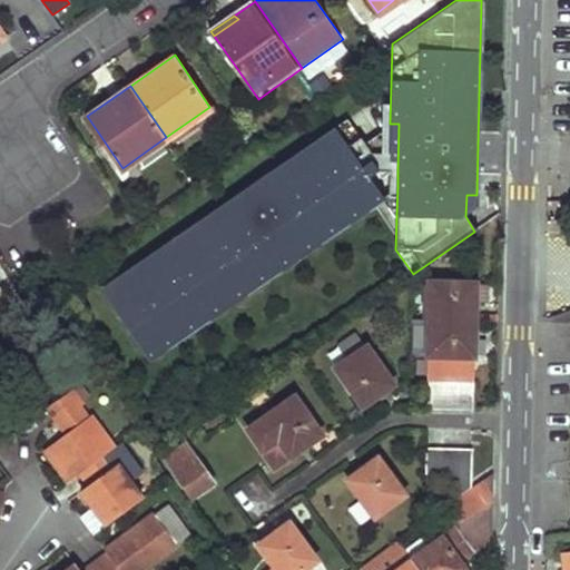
[(360,136),(346,117),(334,126),(347,145),(360,136)]
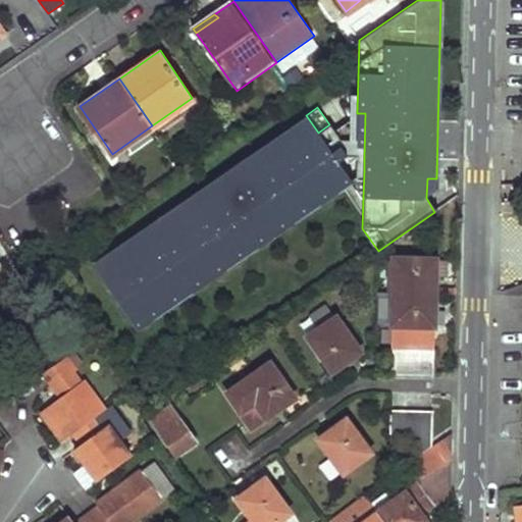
[(357,113),(333,129),(353,159),(358,156),(364,156),(365,113),(357,113)]
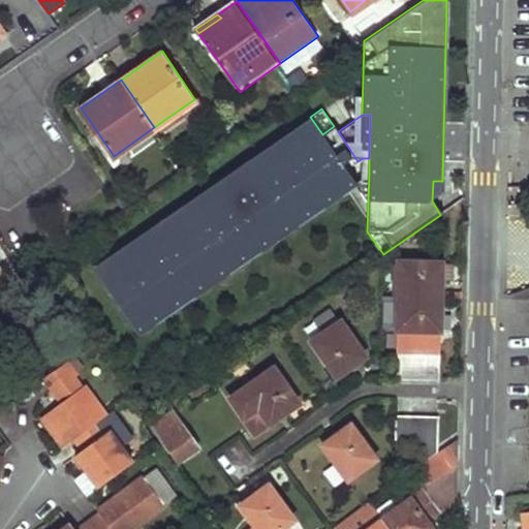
[(346,168),(358,161),(338,131),(334,126),(322,134),(310,117),(249,158),(248,159),(253,166),(221,188),(216,181),(183,204),(182,204),(187,212),(156,232),(151,225),(150,225),(107,255),(106,256),(111,262),(96,273),(132,325),(150,314),(155,322),(195,296),(189,286),(224,262),(229,271),(260,250),(254,242),(292,216),(298,224),(325,206),(319,197),(337,186),(342,194),(355,185),(356,184),(355,182),(346,168)]
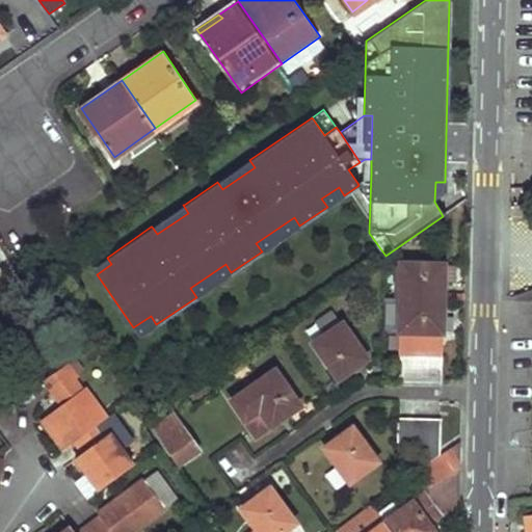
[(249,160),(250,159),(249,157),(215,181),(217,182),(222,189),(255,167),(249,160)]
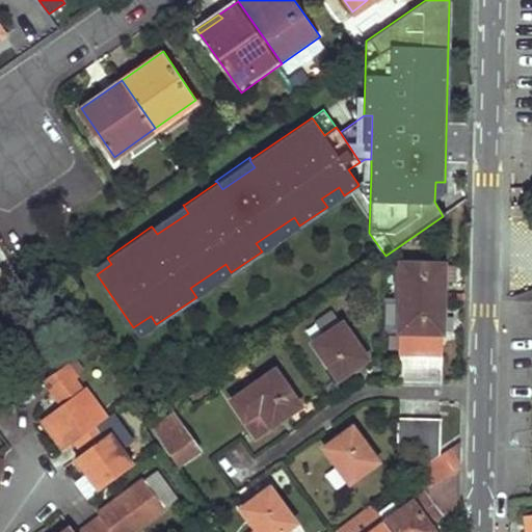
[(370,201),(371,174),(357,183),(358,185),(357,186),(367,201),(370,201)]
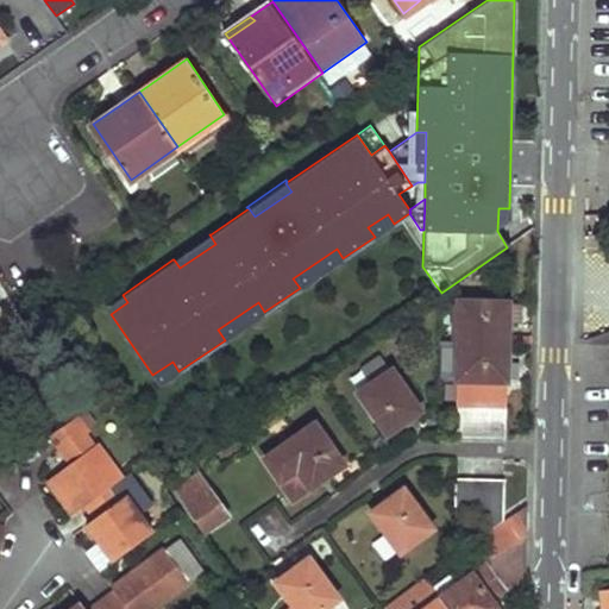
[(512,221),(512,208),(509,208),(498,208),(497,231),(512,221)]
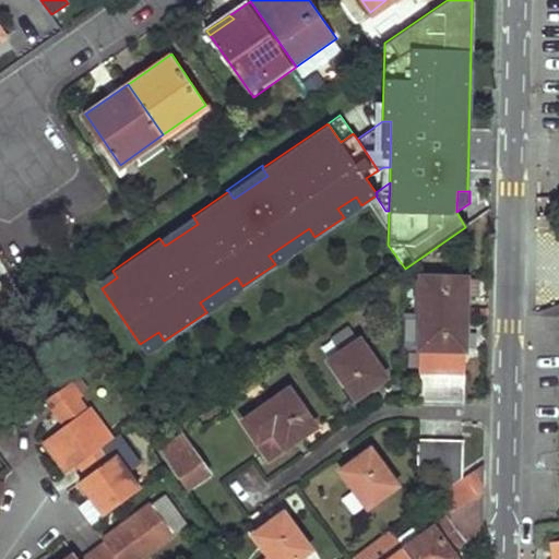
[(337,209),(344,217),(361,205),(356,197),(337,209)]
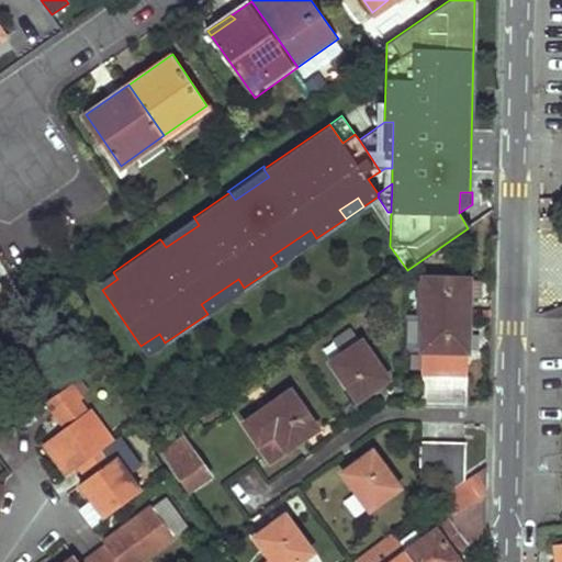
[(158,238),(159,239),(160,239),(166,247),(199,225),(193,216),(194,216),(193,214),(158,238)]
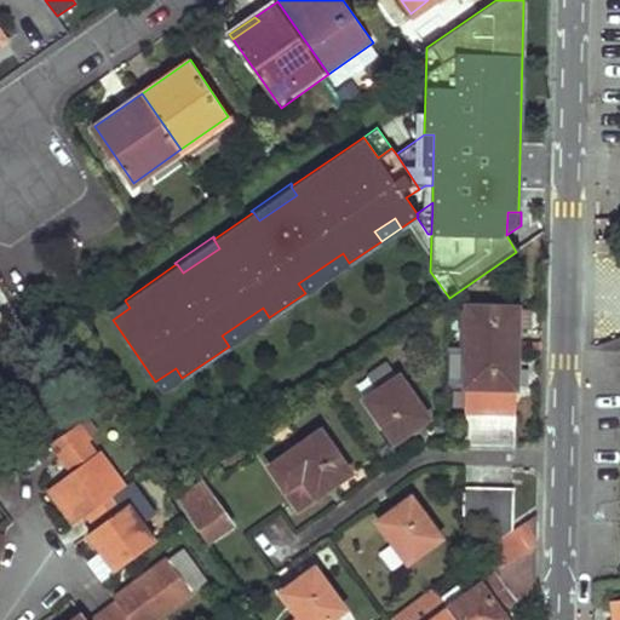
[(298,283),(305,293),(349,263),(343,253),(298,283)]
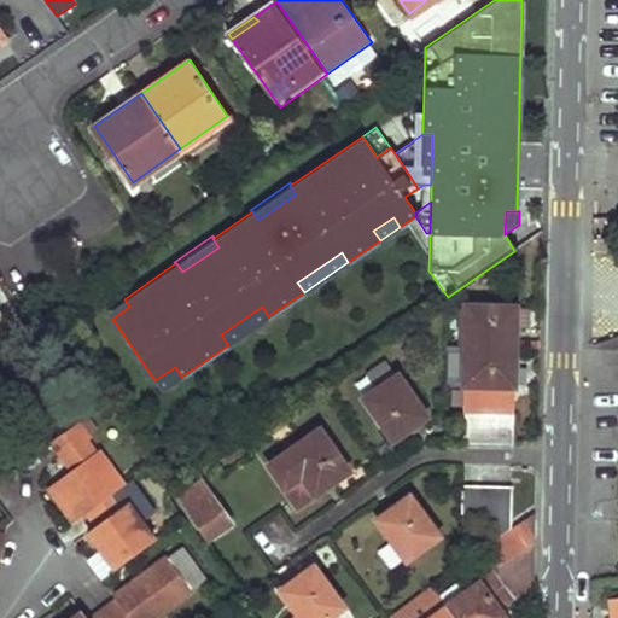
[(106,308),(108,310),(112,319),(129,307),(124,299),(126,298),(124,296),(106,308)]
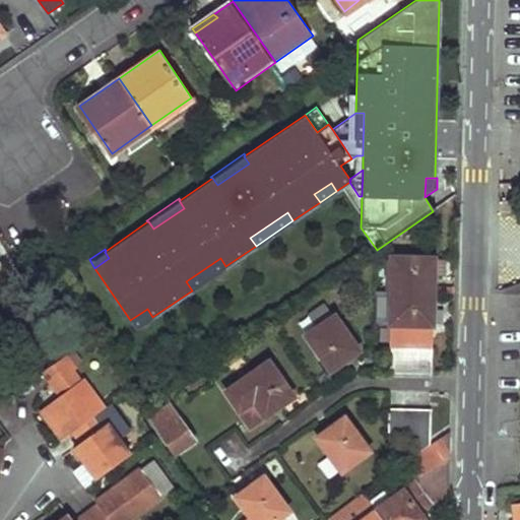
[(186,281),(192,290),(225,266),(220,258),(186,281)]
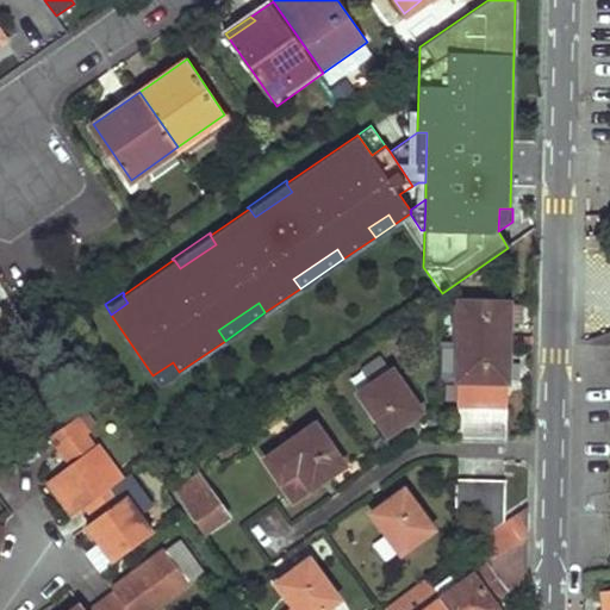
[(456,381),(504,383),(505,304),(458,305),(456,381)]
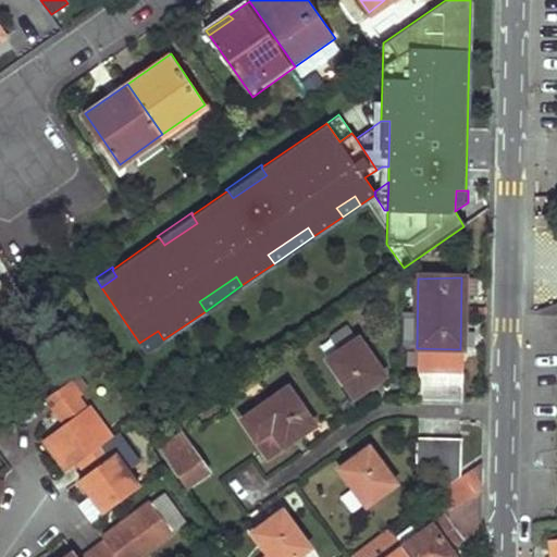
[(139,343),(146,351),(163,339),(158,331),(139,343)]
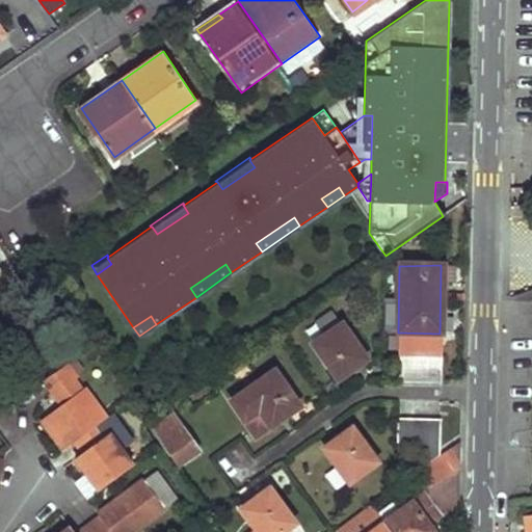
[(344,323),(317,343),(341,375),(367,356),(344,323)]
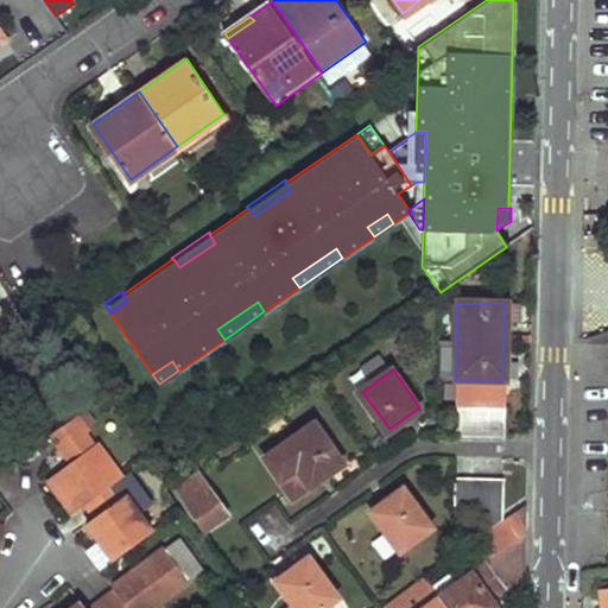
[(473,386),(472,409),(455,409),(454,438),(502,438),(504,387),(473,386)]
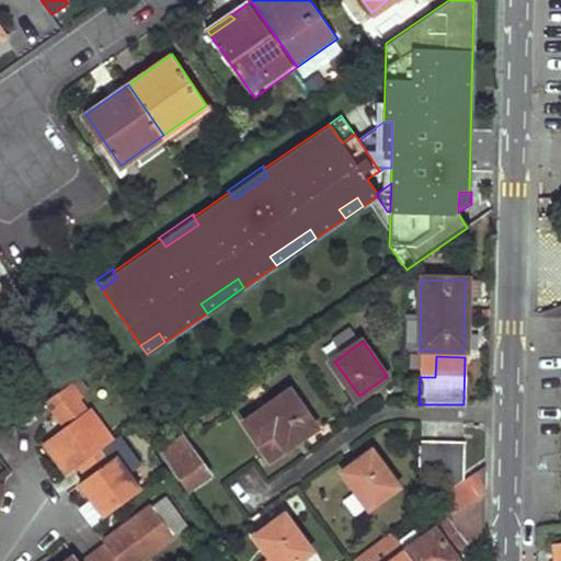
[(59,413),(84,396),(75,381),(49,399),(59,413)]
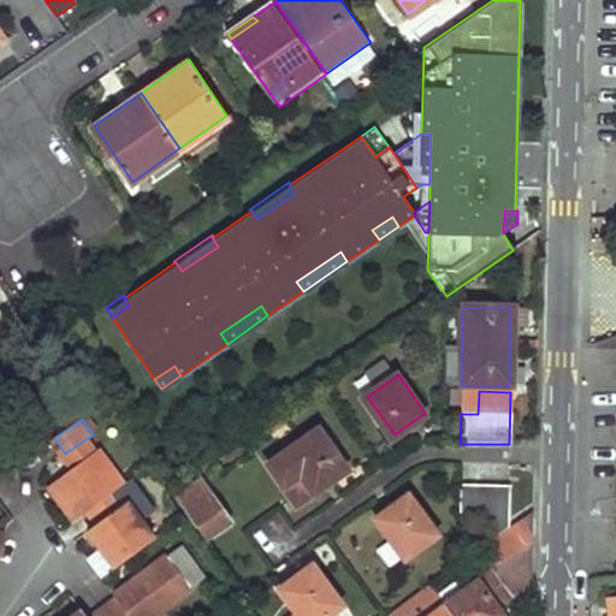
[(321,430),(270,465),(285,485),(302,473),(314,490),(348,468),(321,430)]
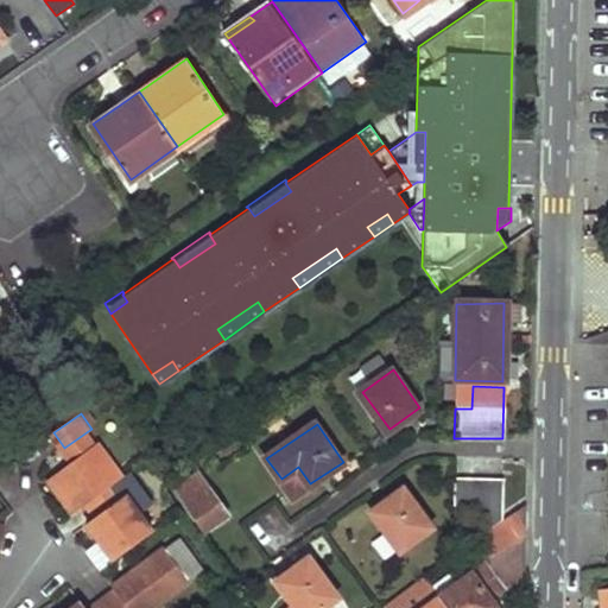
[(92,429),(64,448),(74,462),(101,442),(92,429)]
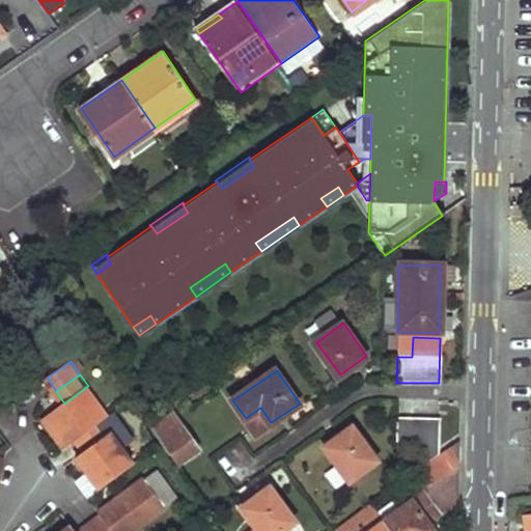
[(64,403),(45,419),(65,446),(76,439),(104,419),(109,415),(88,386),(64,403)]
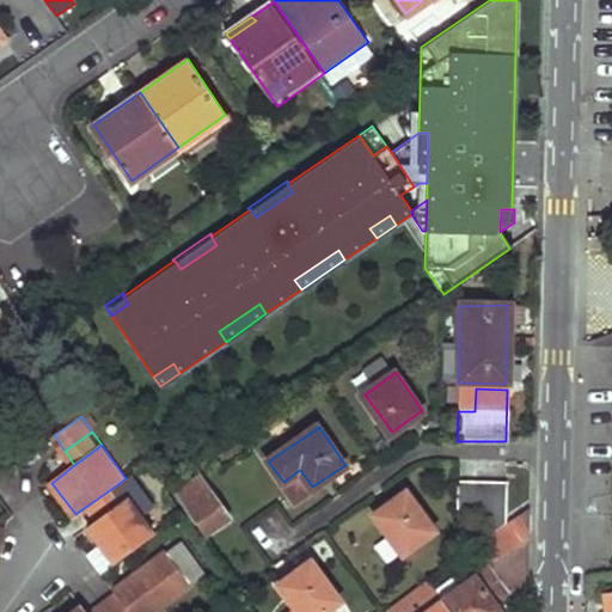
[(300,470),(283,482),(295,499),(312,487),(300,470)]
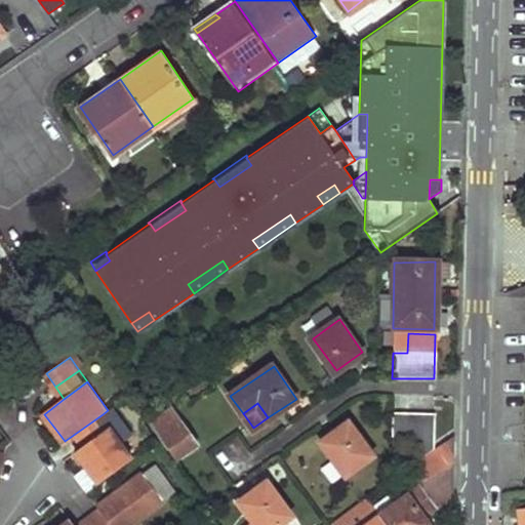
[(170,405),(153,419),(159,429),(173,418),(179,427),(184,423),(170,405)]
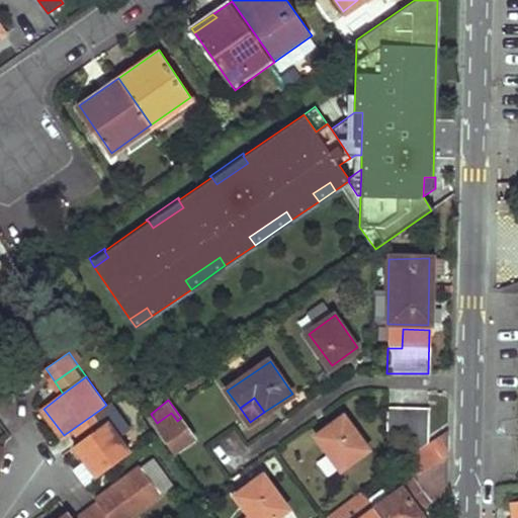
[(101,409),(74,428),(83,442),(78,446),(89,460),(90,459),(98,469),(96,470),(99,475),(132,451),(121,437),(115,441),(104,427),(110,422),(101,409)]
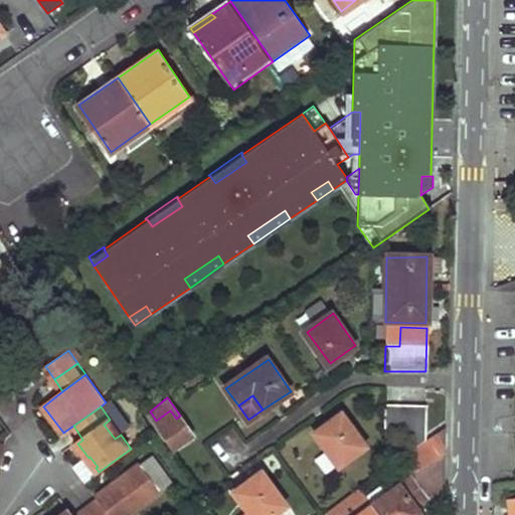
[(423,411),(384,409),(385,436),(401,435),(400,460),(404,457),(423,443),(423,411)]
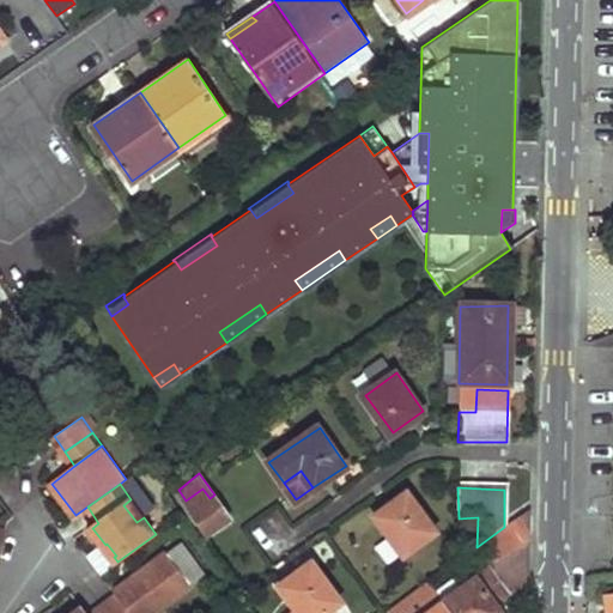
[(202,489),(186,501),(207,533),(230,516),(214,495),(210,498),(202,489)]
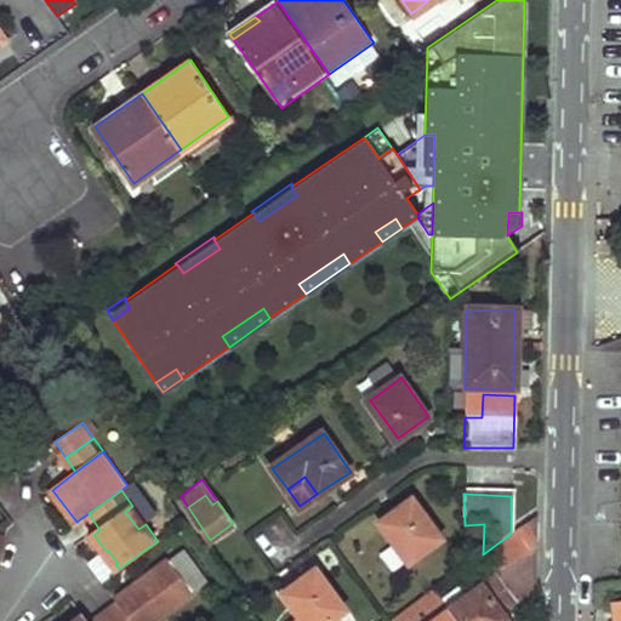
[(417,500),(385,522),(414,564),(445,541),(417,500)]
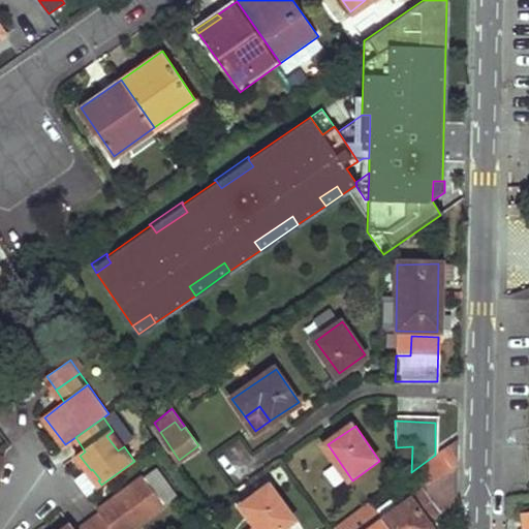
[(113,431),(106,436),(118,450),(124,446),(113,431)]
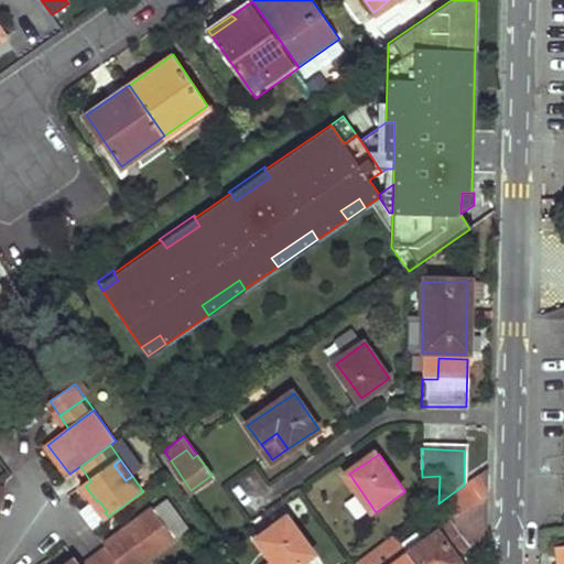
[(449,521),(409,552),(418,563),(462,563),(456,554),(486,532),(488,468),(464,485),(443,500),(458,519),(452,524),(449,521)]
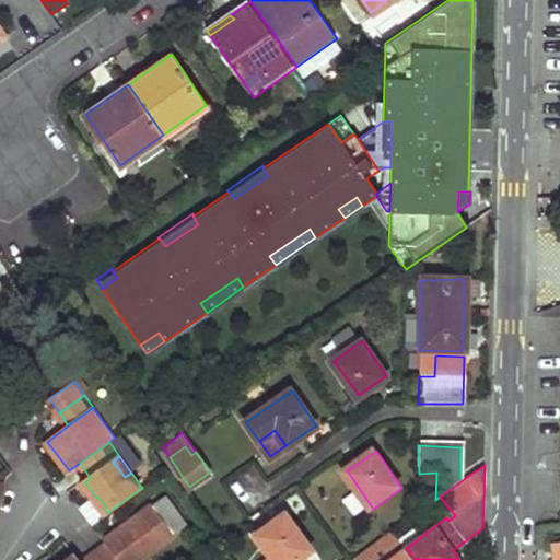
[(97,497),(96,498),(104,509),(106,508),(97,497)]
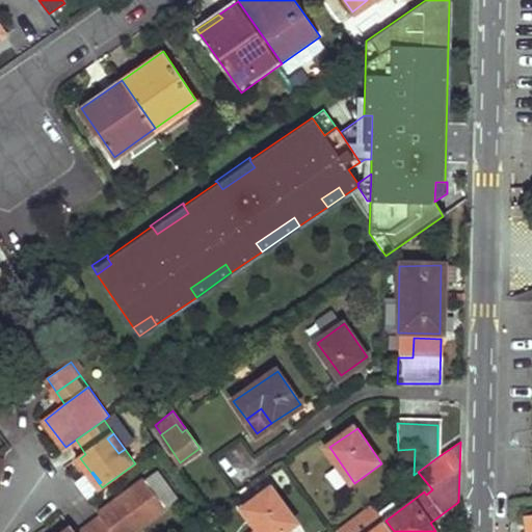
[(132,531),(168,505),(147,476),(126,493),(130,497),(124,502),(120,498),(102,510),(106,514),(82,531),(81,531),(75,525),(64,531),(132,531)]
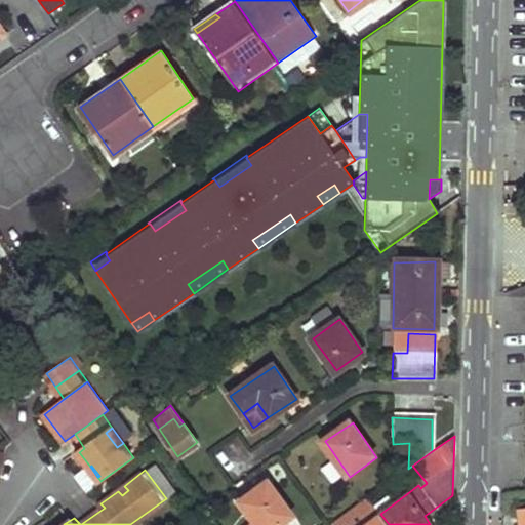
[(268,481),(243,500),(256,520),(259,524),(282,524),(293,517),(268,481)]
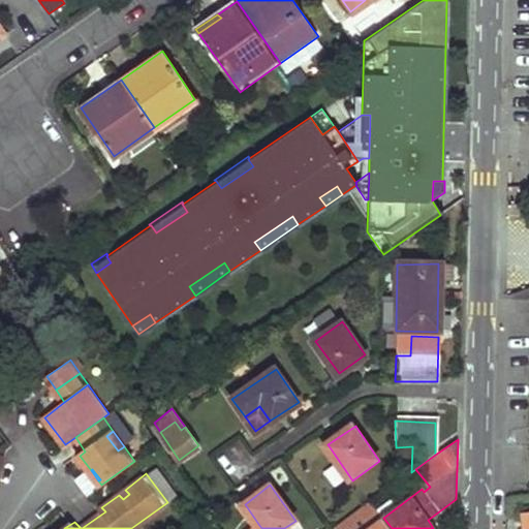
[(125,490),(119,495),(123,499),(129,494),(125,490)]
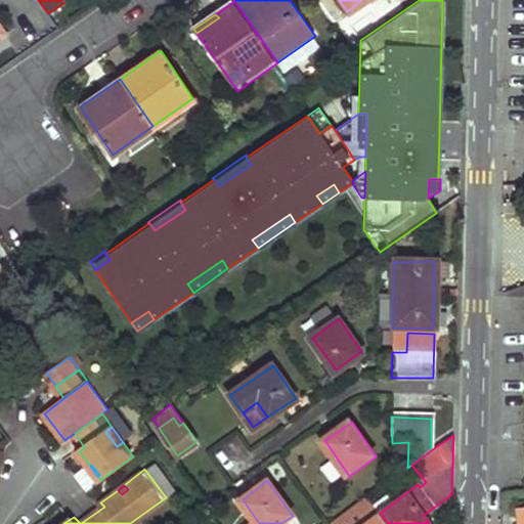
[(388,523),(380,513),(363,523),(388,523)]
